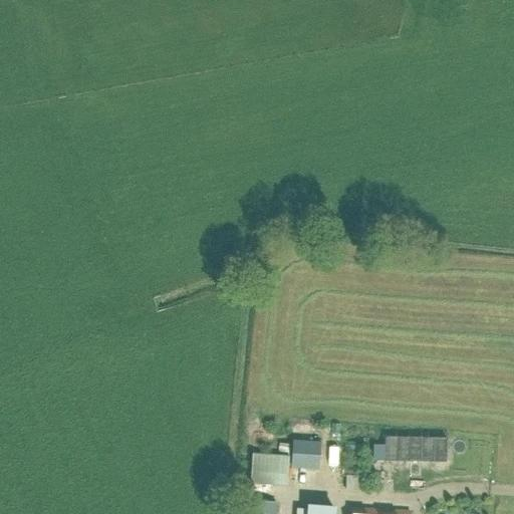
[(291,442),(290,468),(318,470),(320,437),(307,436),(307,443),(291,442)]
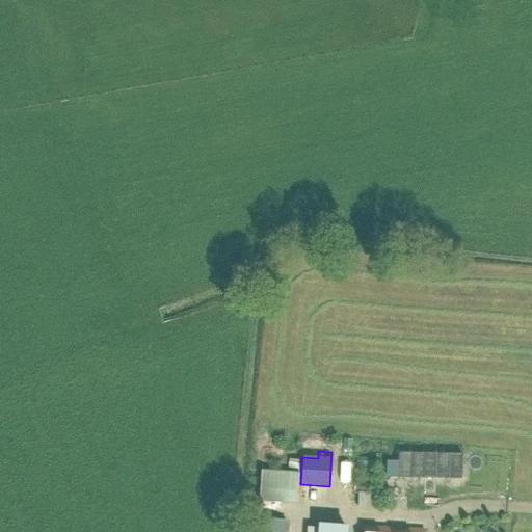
[(262,500),(294,503),(297,478),(265,475),(262,500)]
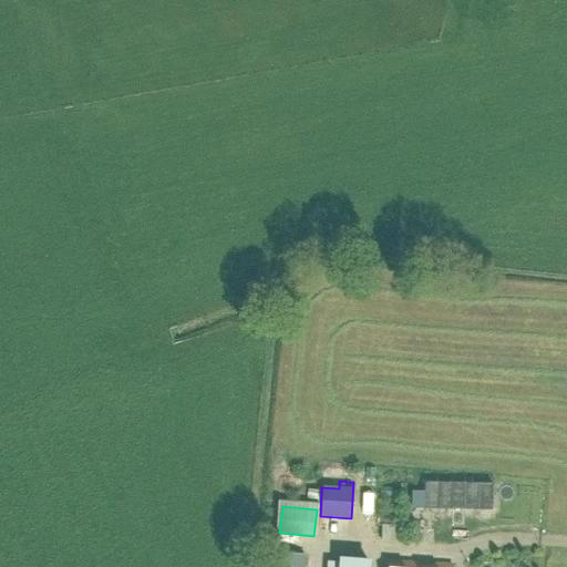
[(408,526),(381,525),(380,542),(408,542),(408,526)]
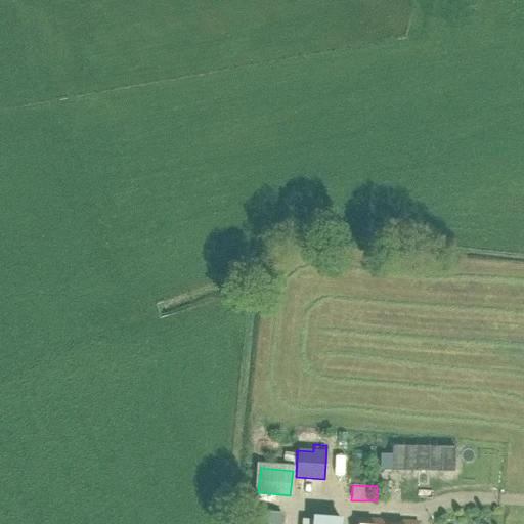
[(278,523),(280,514),(250,511),(248,523),(278,523)]
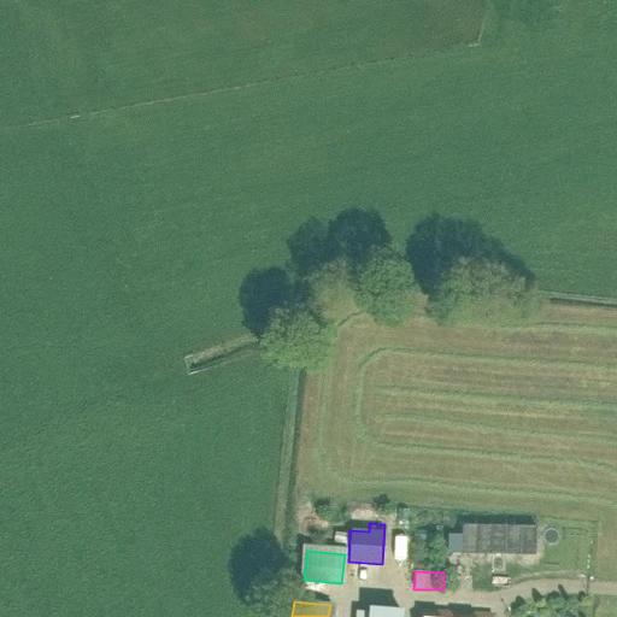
[(398,616),(399,609),(369,606),(369,613),(354,612),(354,616),(398,616)]
